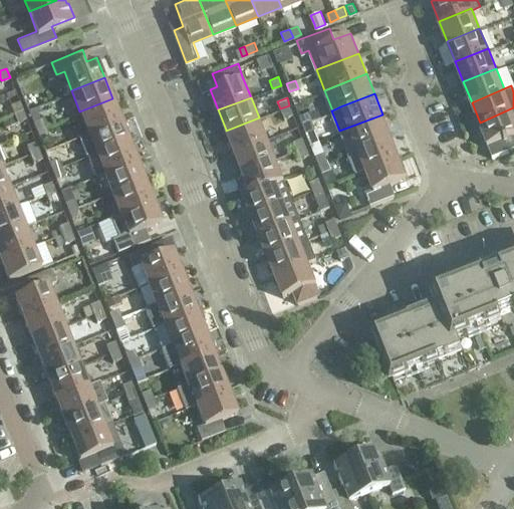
[(112,98),(79,111),(87,132),(120,118),(112,98)]
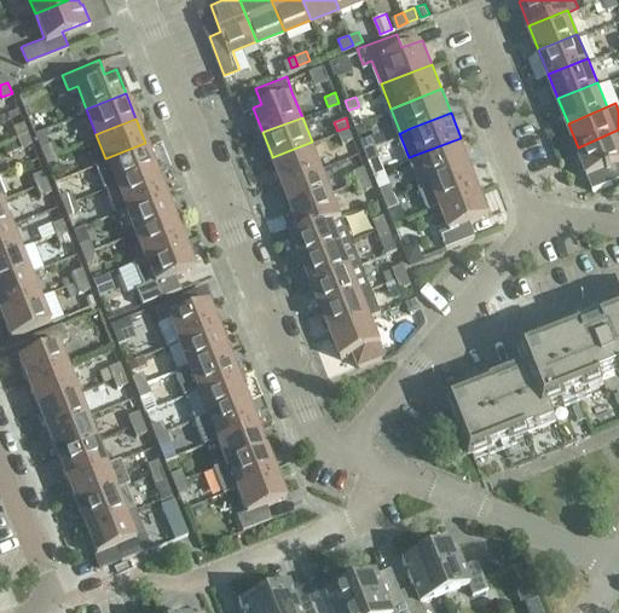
[(16,134),(27,131),(23,121),(12,125),(16,134)]
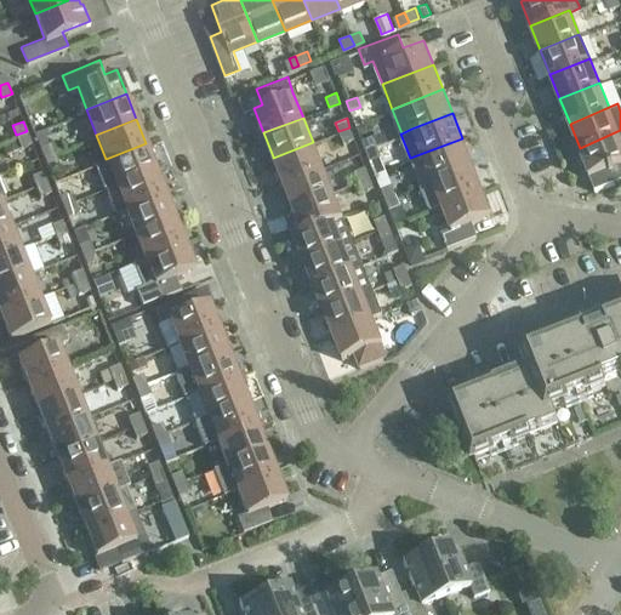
[(339,131),(343,141),(354,138),(349,127),(339,131)]
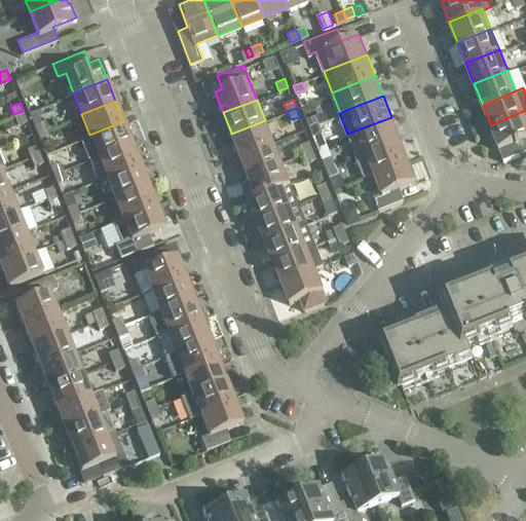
[(525,110),(491,125),(499,146),(503,157),(520,151),(525,148),(525,110)]
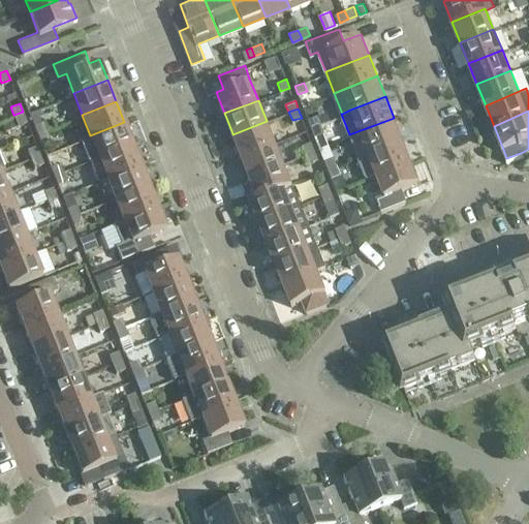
[(13,115),(18,124),(26,121),(23,112),(13,115)]
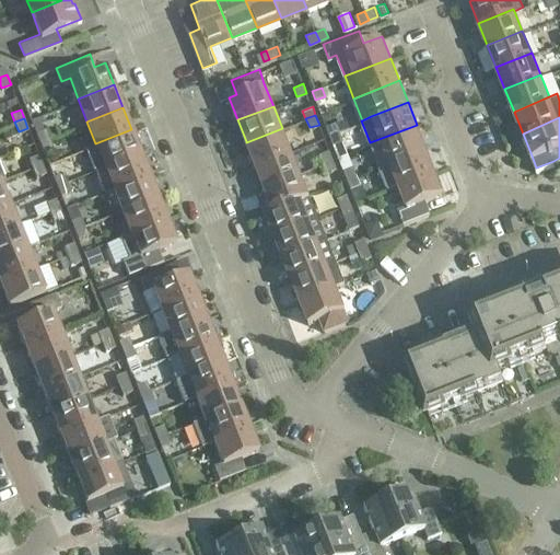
[(339,129),(337,123),(326,126),(329,134),(339,129)]
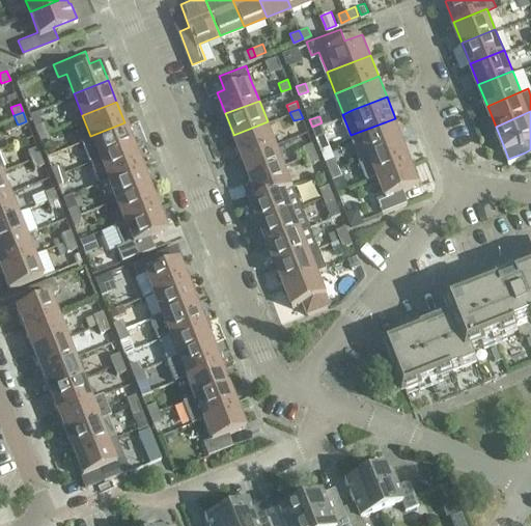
[(12,118),(1,122),(4,130),(16,125),(12,118)]
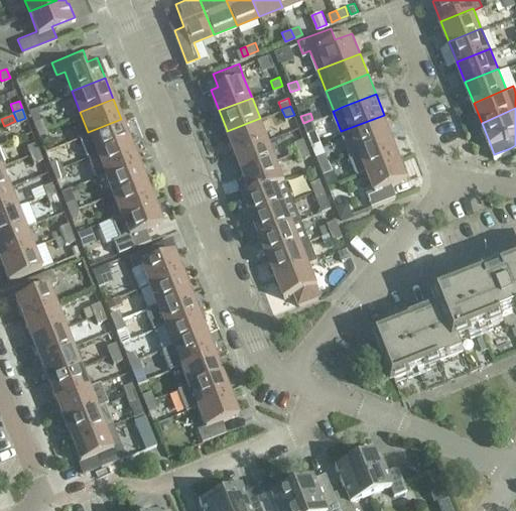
[(384,115),(341,131),(349,152),(392,135),(384,115)]
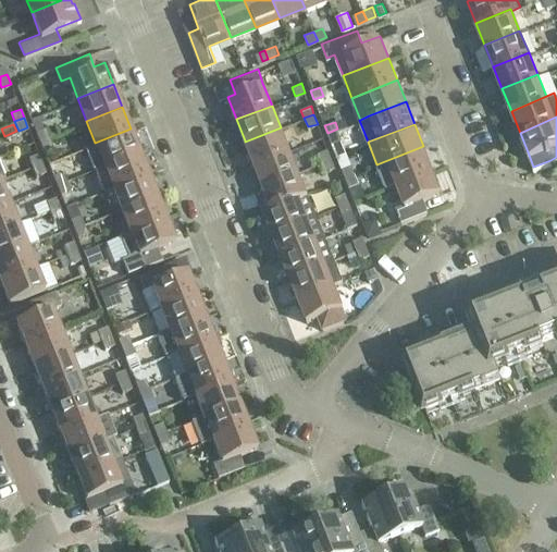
[(38,139),(48,136),(45,127),(35,131),(38,139)]
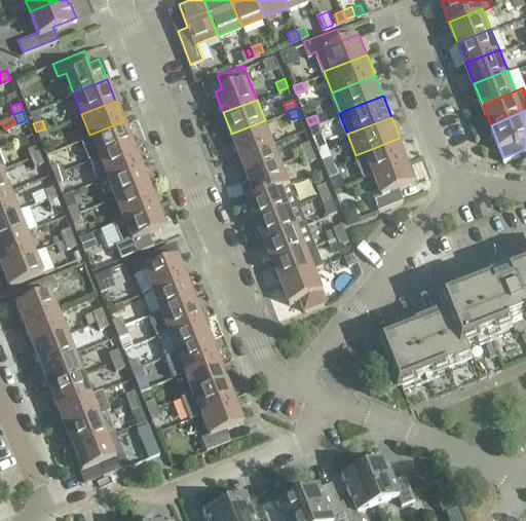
[(265,120),(231,134),(239,153),(239,154),(273,141),(265,120)]
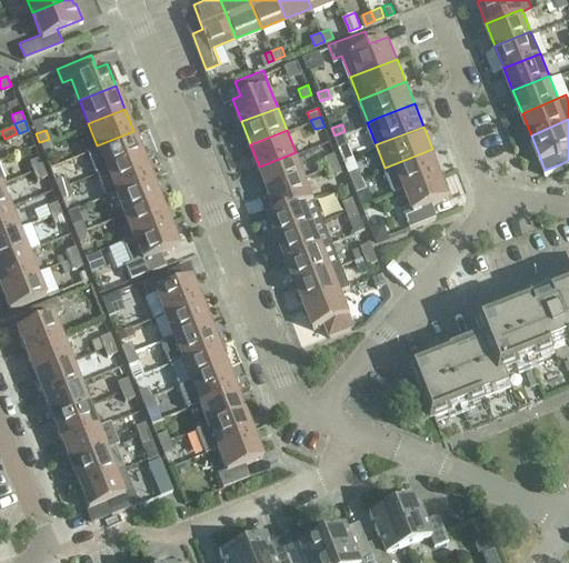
[(95,172),(106,168),(142,153),(133,131),(97,146),(86,150),(95,172)]
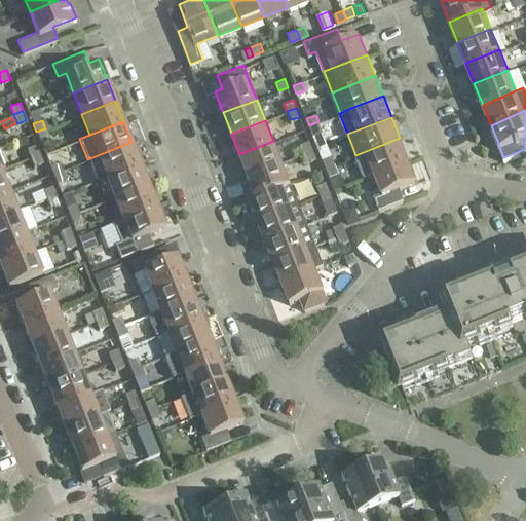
[(318,121),(309,125),(312,135),(322,133),(318,121)]
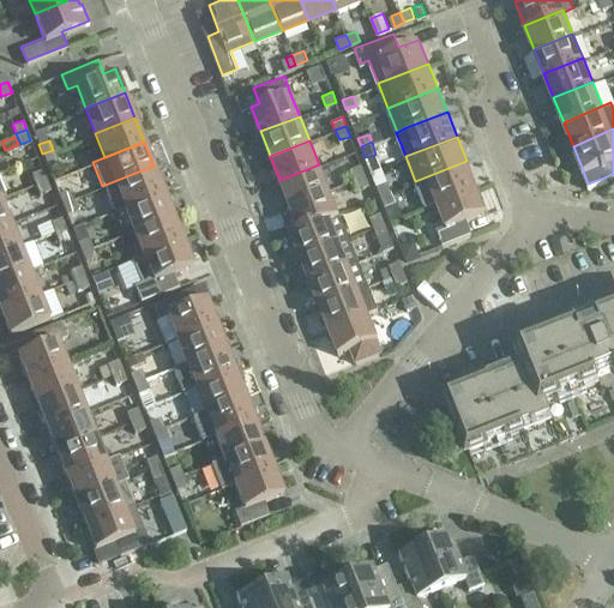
[(353,143),(344,146),(347,154),(355,150),(353,143)]
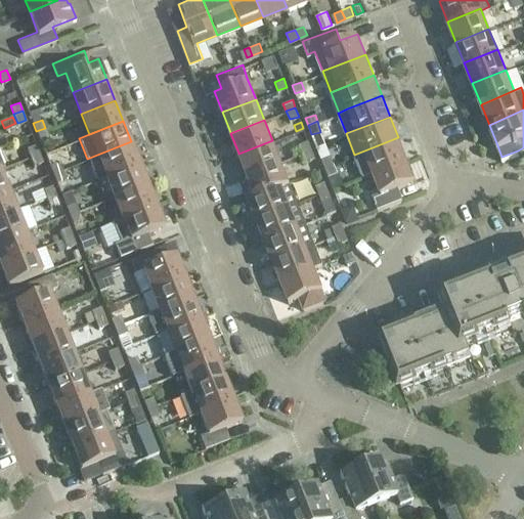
[(36,131),(40,140),(48,137),(45,128),(36,131)]
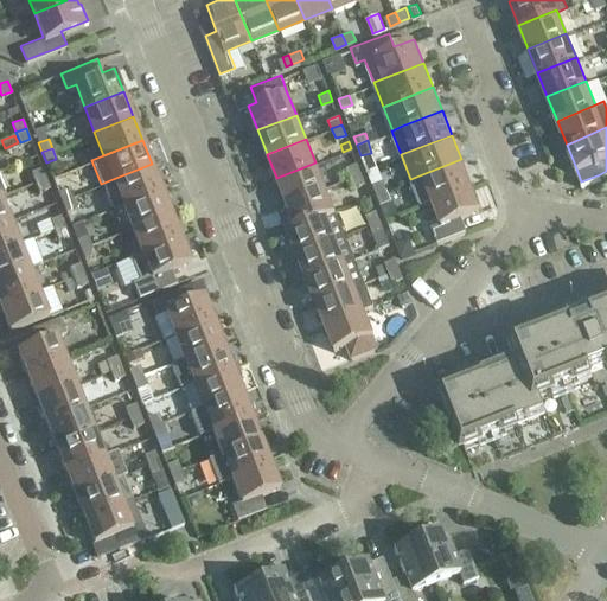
[(461,159),(410,179),(420,203),(432,198),(470,183),(461,159)]
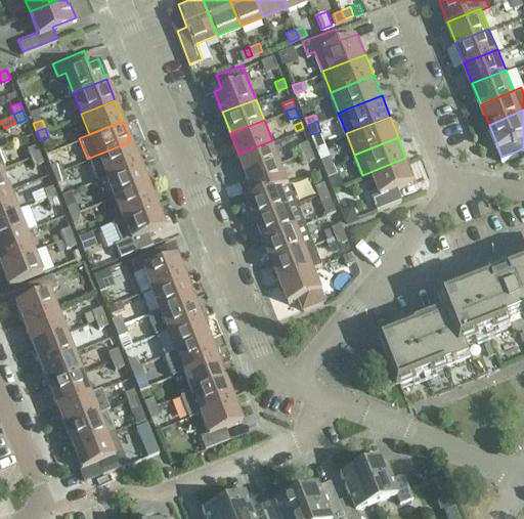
[(272,140),(238,154),(247,173),(280,161),(272,140)]
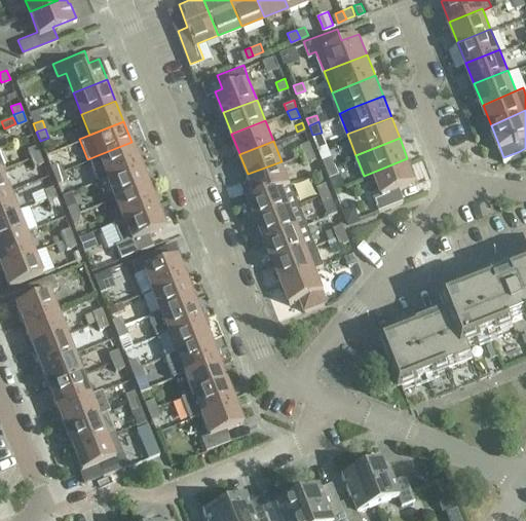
[(303,152),(312,149),(309,141),(300,145),(303,152)]
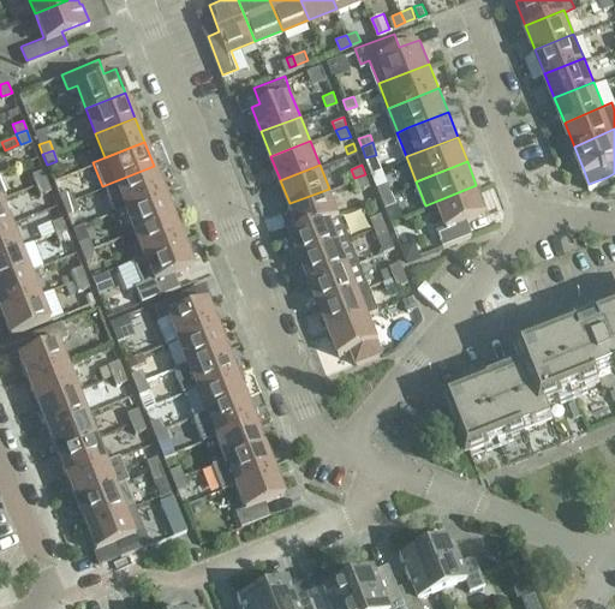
[(124,206),(163,190),(154,166),(114,181),(124,206)]
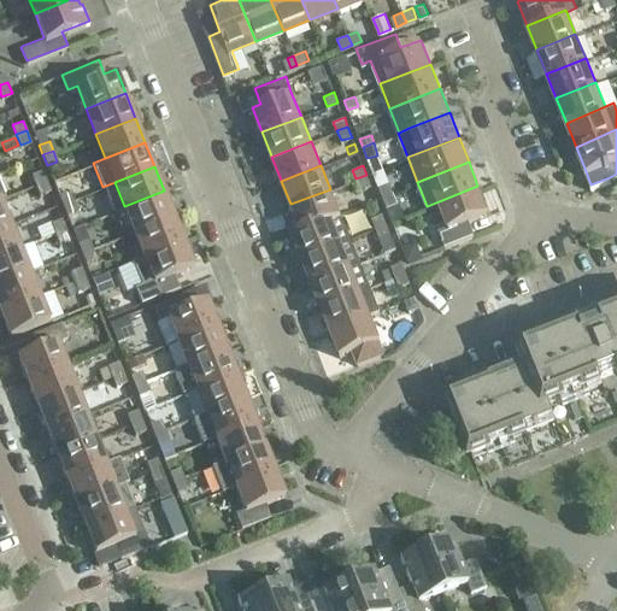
[(35,183),(46,178),(42,169),(31,172),(35,183)]
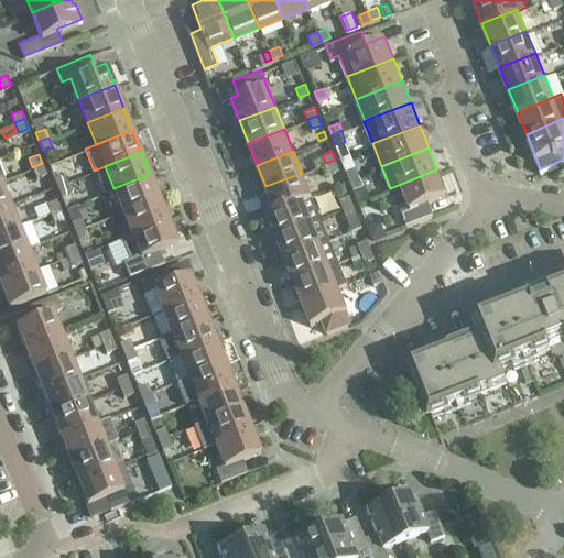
[(325,163),(328,173),(339,168),(335,160),(325,163)]
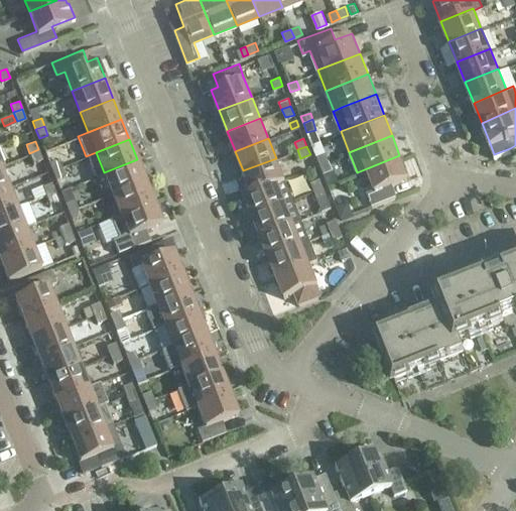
[(29,153),(32,161),(41,158),(38,149),(29,153)]
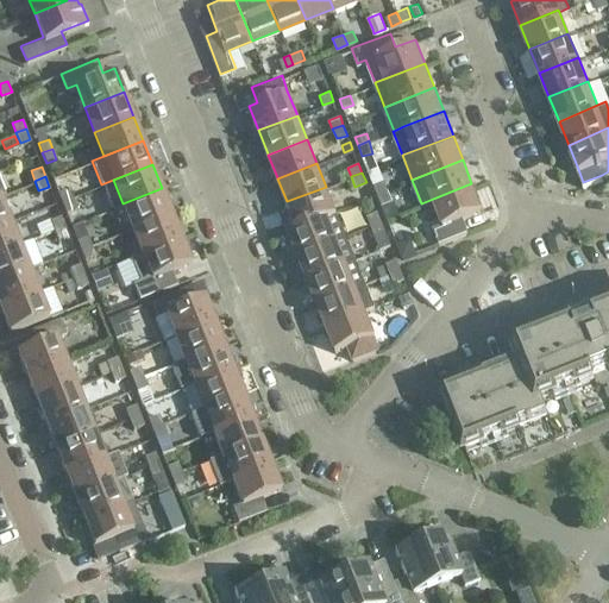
[(388,189),(384,181),(374,184),(377,193),(388,189)]
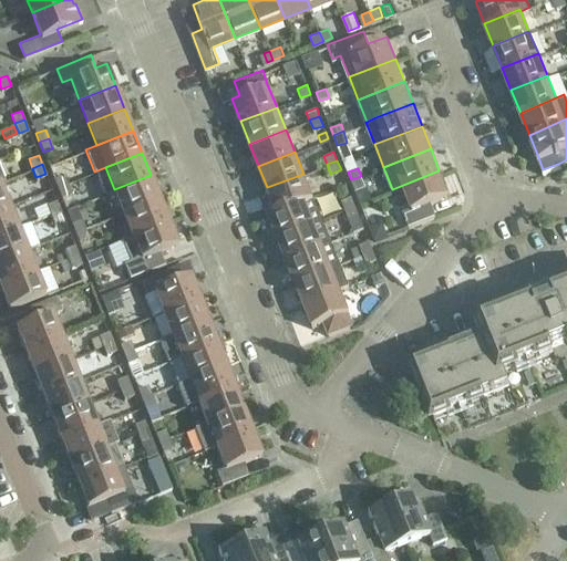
[(439,170),(403,185),(411,206),(403,209),(409,224),(435,214),(430,200),(447,194),(439,170)]
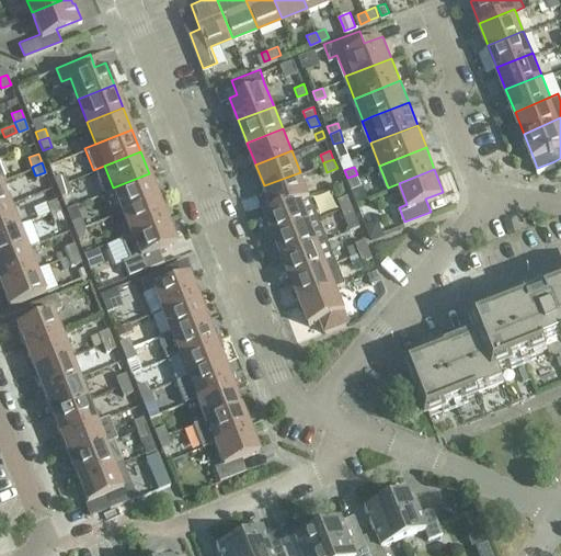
[(56,185),(67,181),(64,172),(53,176),(56,185)]
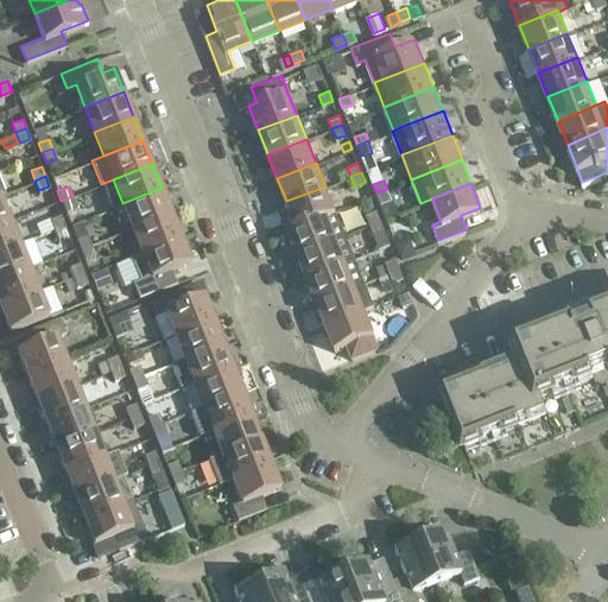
[(325,187),(286,201),(295,221),(296,226),(327,214),(327,215),(335,211),(334,210),(325,187)]
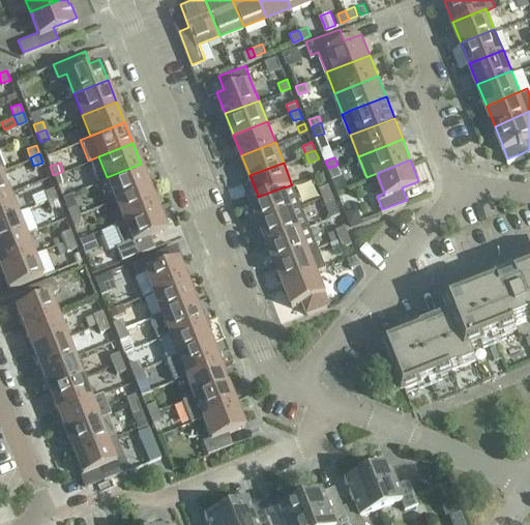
[(107,177),(115,198),(149,184),(141,164),(107,177)]
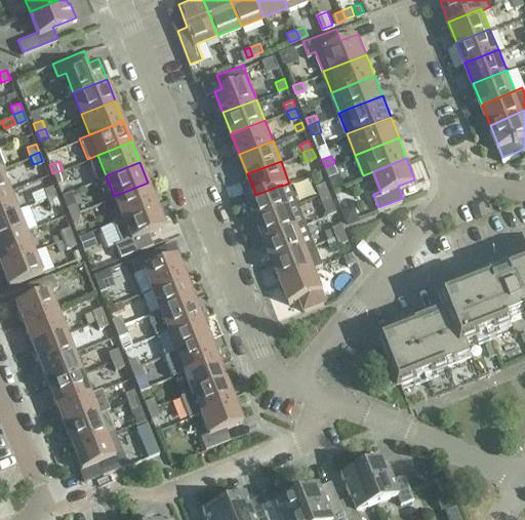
[(334,163),(325,166),(328,176),(338,173),(334,163)]
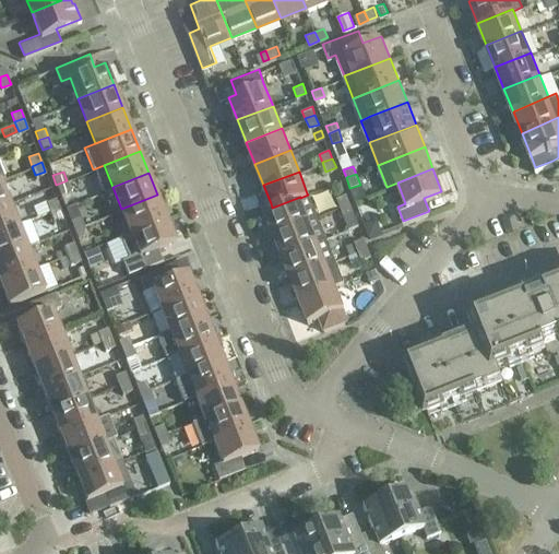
[(0,203),(9,200),(0,177),(0,203)]
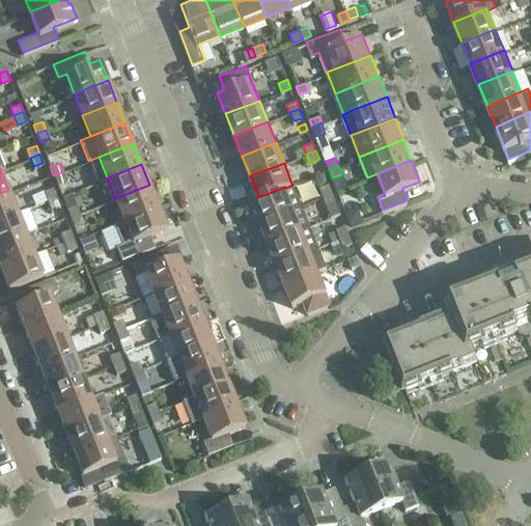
[(68,169),(63,171),(66,180),(72,177),(68,169)]
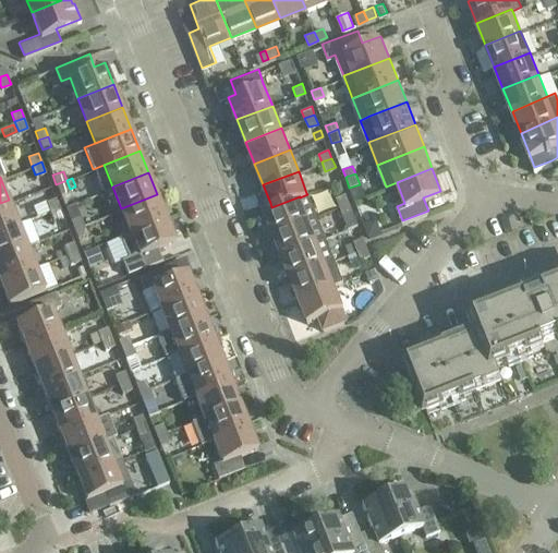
[(56,184),(60,193),(70,190),(70,189),(67,180),(56,184)]
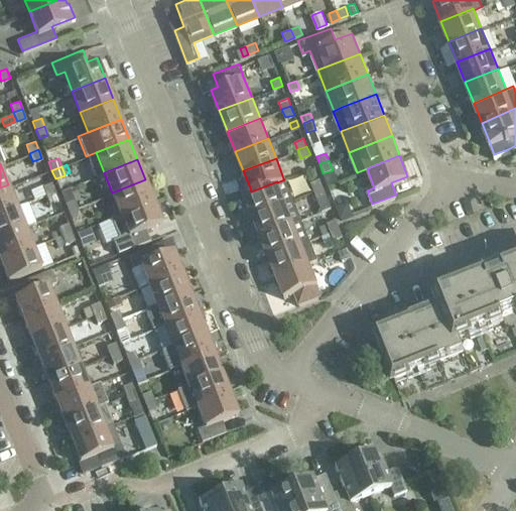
[(319,177),(310,181),(313,189),(323,186),(319,177)]
